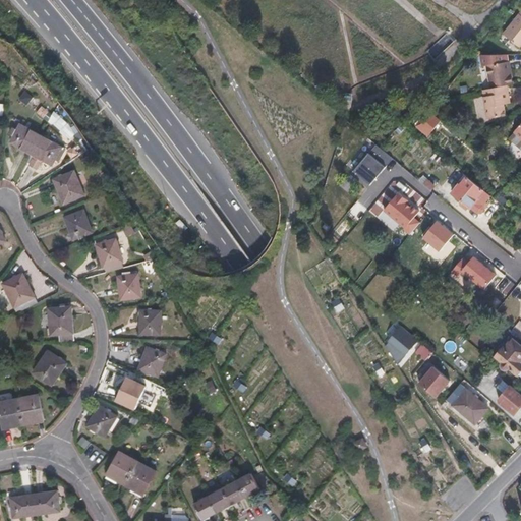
[(520,14),(517,13),(501,41),(520,52),(520,49),(520,14)]
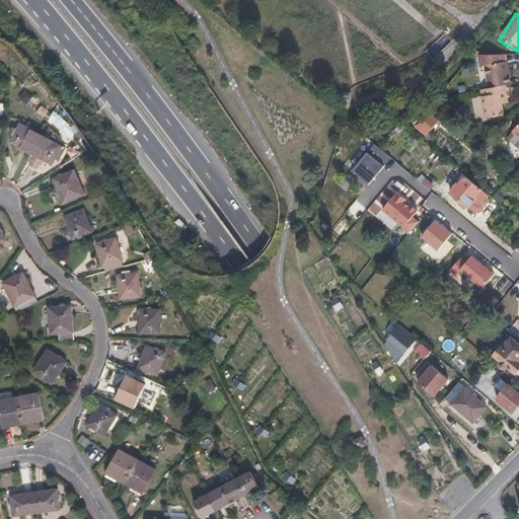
[(453,42),(445,33),(425,53),(434,61),(453,42)]
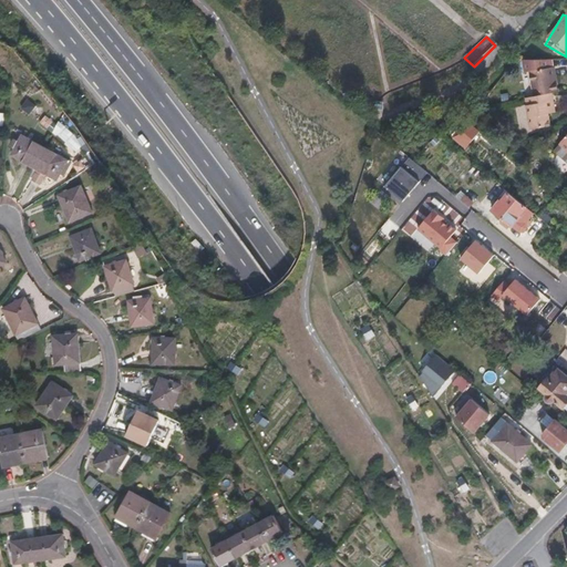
[(547,94),(555,93),(552,78),(547,78),(545,69),(549,68),(548,61),(517,62),(518,73),(525,72),(529,98),(547,94)]
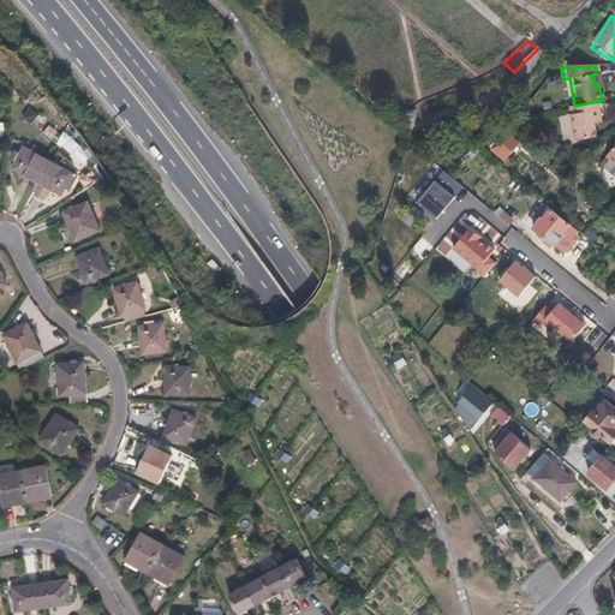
[(596,118),(593,102),(574,106),(563,108),(571,142),(592,137),(590,124),(590,119),(596,118)]
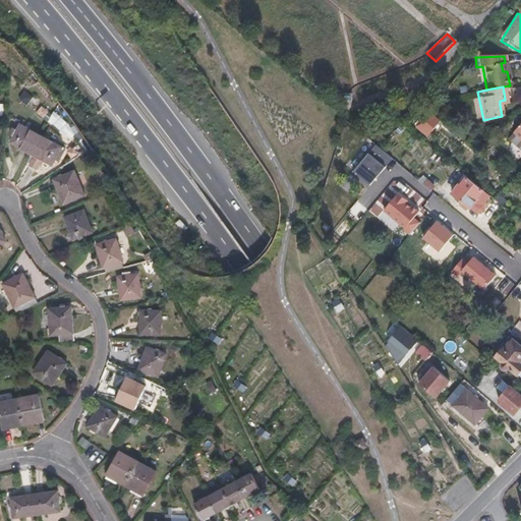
[(520,122),(511,133),(520,142),(520,122)]
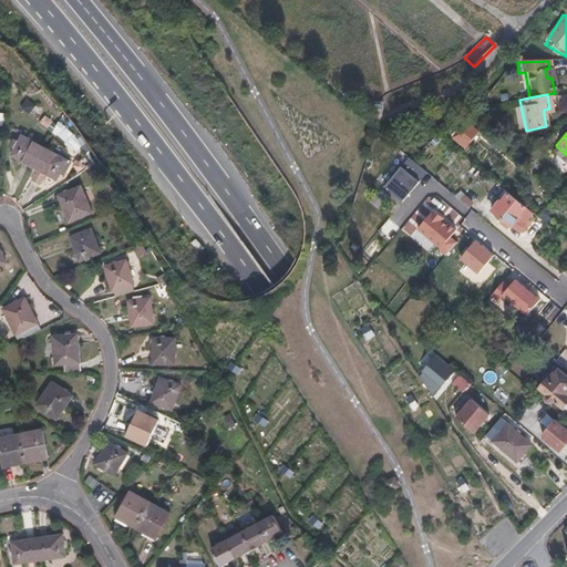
[(34,168),(45,148),(23,136),(12,156),(34,168)]
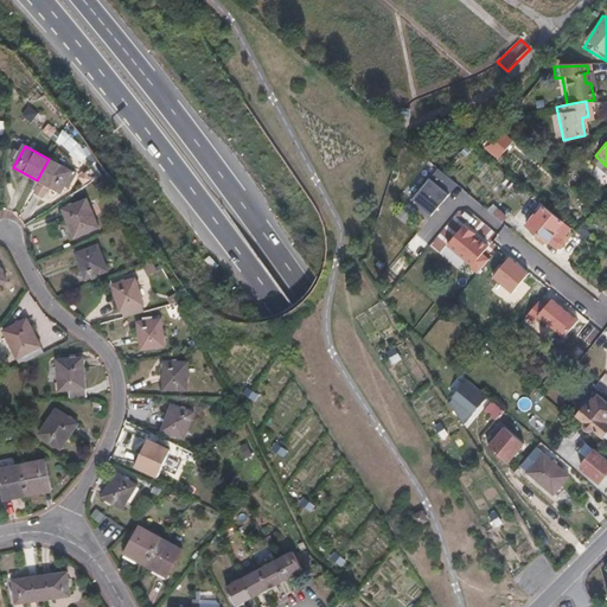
[(74,172),(49,159),(37,180),(40,181),(51,187),(62,193),(66,185),(70,187),(77,174),(74,172)]
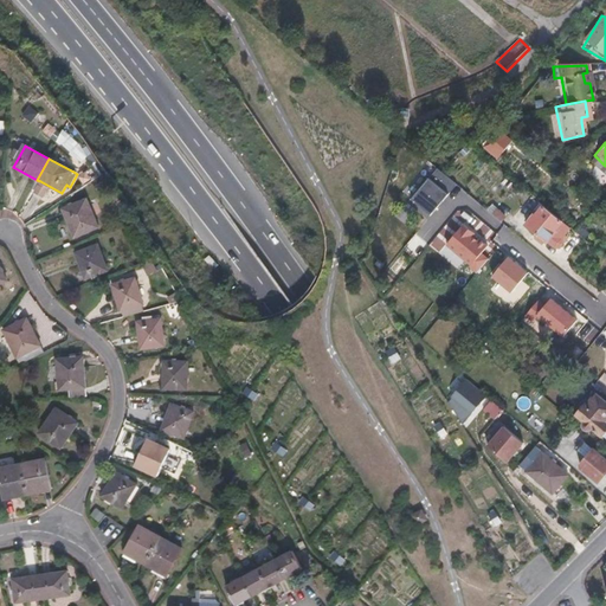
[(458,187),(426,163),(403,191),(434,214),(458,187)]
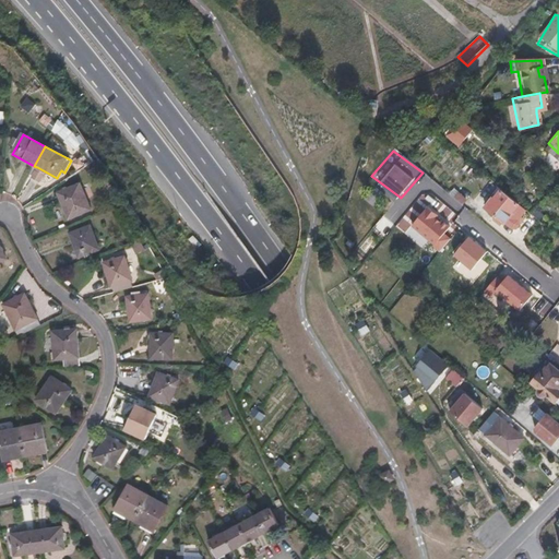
[(47,173),(37,167),(32,177),(40,182),(47,173)]
